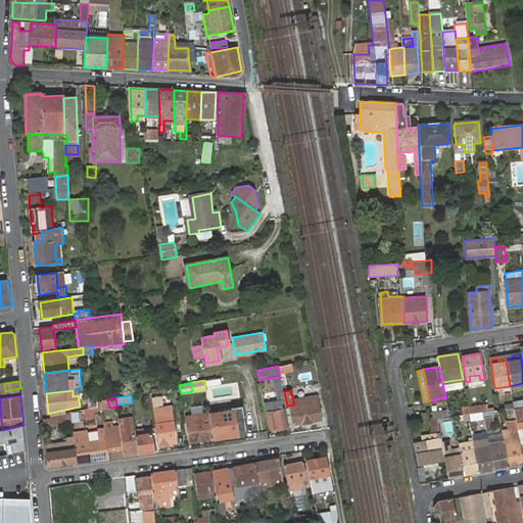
[(160,415),(159,412),(159,409),(163,409),(162,397),(153,398),(159,446),(170,445),(170,443),(177,442),(174,422),(172,413),(160,415)]
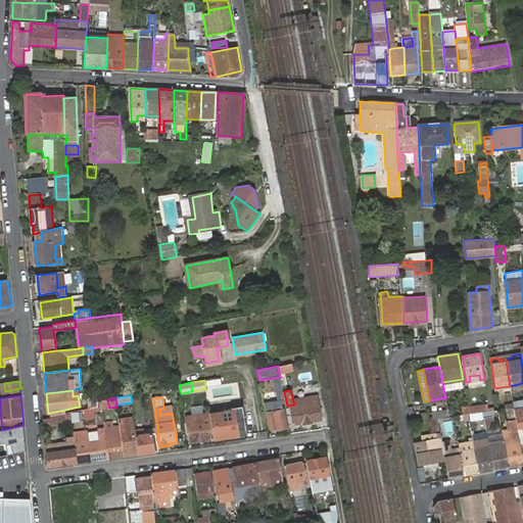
[(300,402),(300,401),(295,401),(296,406),(290,407),(293,423),(302,422),(302,423),(313,421),(313,420),(321,419),(319,402),(313,405),(312,397),(305,398),(306,400),(307,405),(300,406),(300,402)]
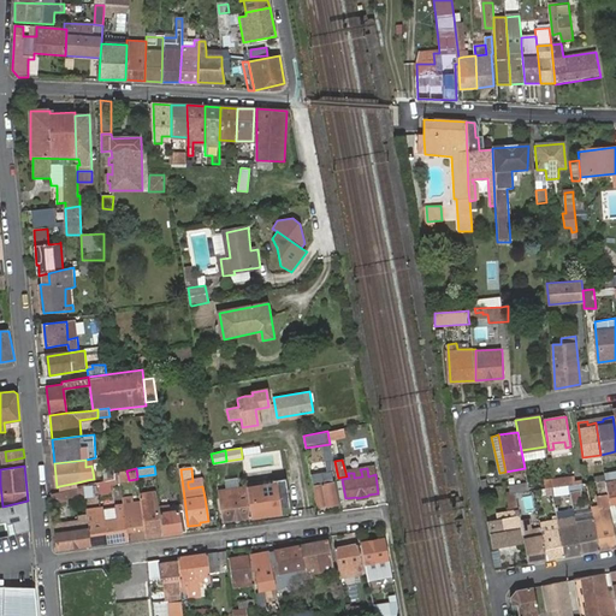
[(104,472),(106,483),(114,480),(114,473),(114,469),(104,472)]
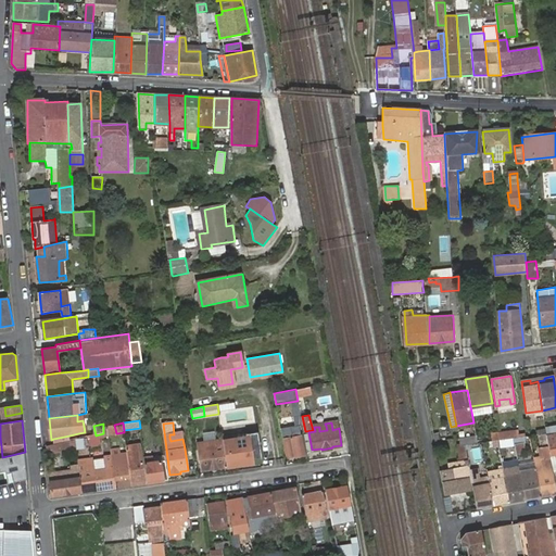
[(116,433),(114,425),(106,426),(108,436),(116,433)]
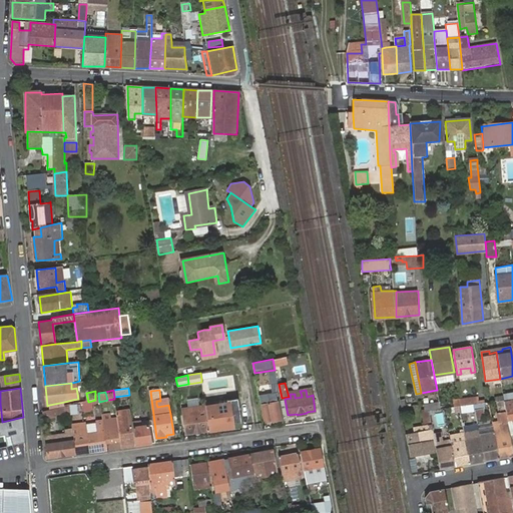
[(259,394),(264,421),(272,420),(272,419),(281,417),(277,396),(272,397),(271,392),(259,394)]
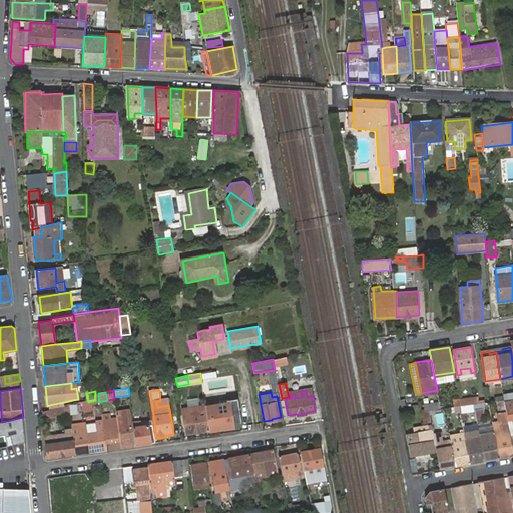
[(465,398),(467,405),(473,404),(482,403),(481,396),(465,398)]
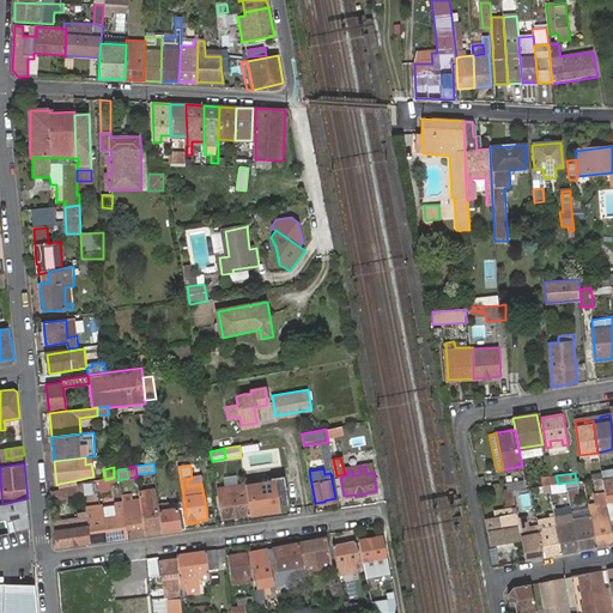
[(285,477),(244,481),(246,484),(249,515),(280,510),(280,508),(289,507),(285,477)]
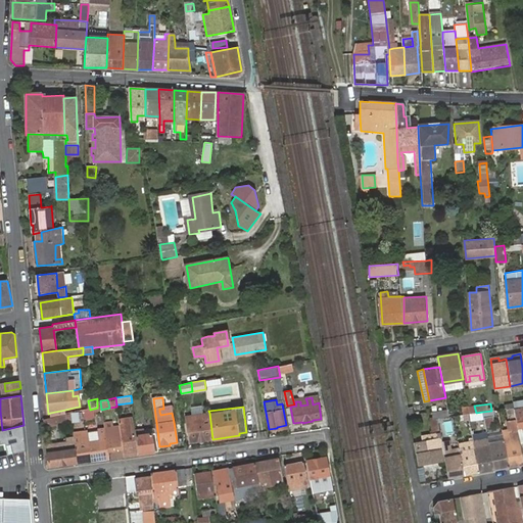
[(513,408),(506,409),(508,417),(515,416),(514,409),(513,408)]
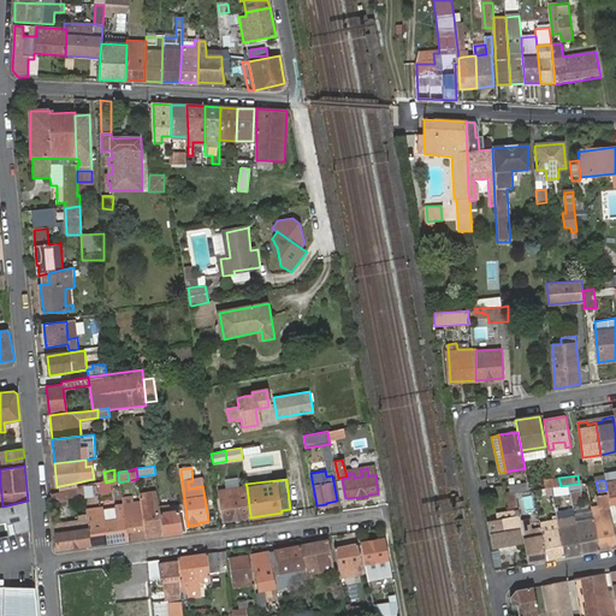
[(615,480),(605,481),(606,490),(608,493),(610,504),(615,502),(615,480)]
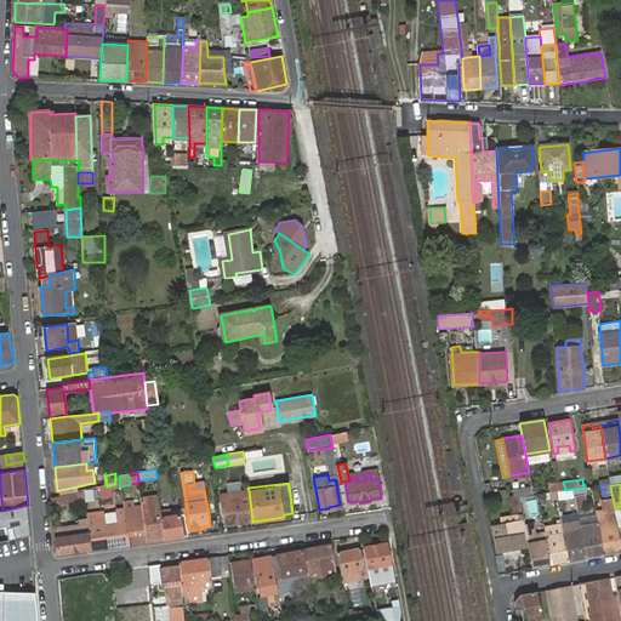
[(60,490),(60,497),(61,497),(79,493),(78,486),(60,490)]
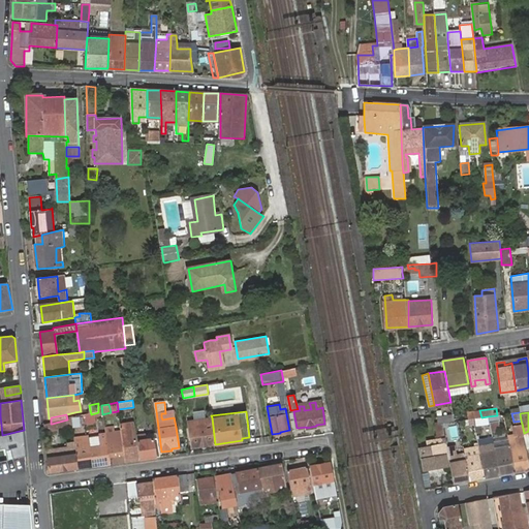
[(453,414),(437,415),(438,422),(435,422),(437,436),(444,435),(442,424),(455,422),(453,414)]
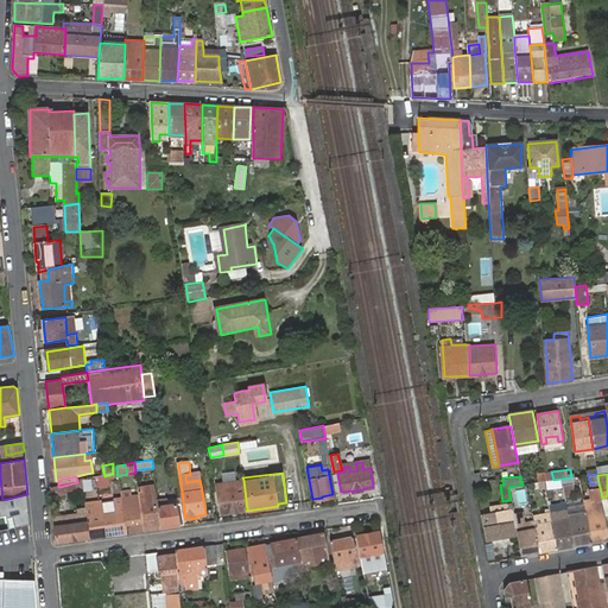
[(561,479),(563,488),(563,491),(574,489),(571,477),(561,479)]
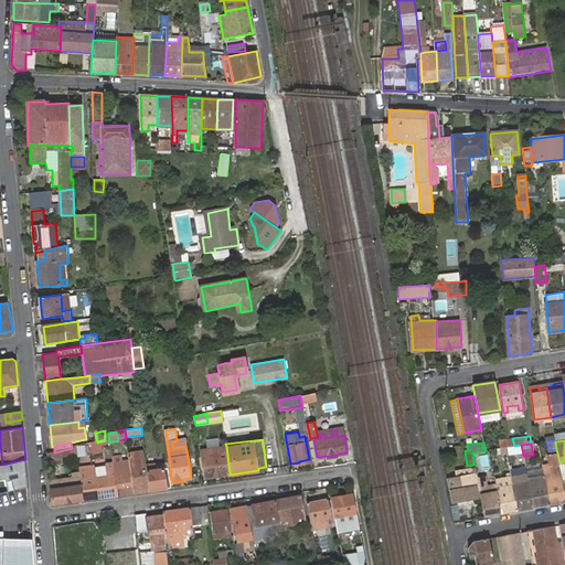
[(88,445),(78,447),(81,455),(89,452),(88,445)]
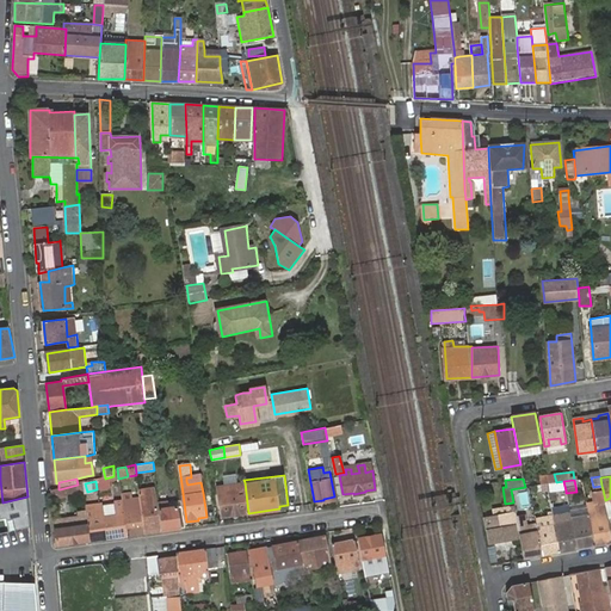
[(547,483),(548,491),(549,493),(566,491),(563,481),(556,482),(547,483)]
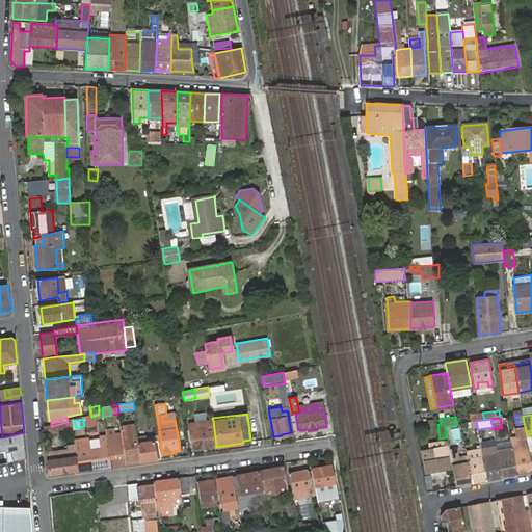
[(193,449),(216,447),(213,420),(189,424),(193,449)]
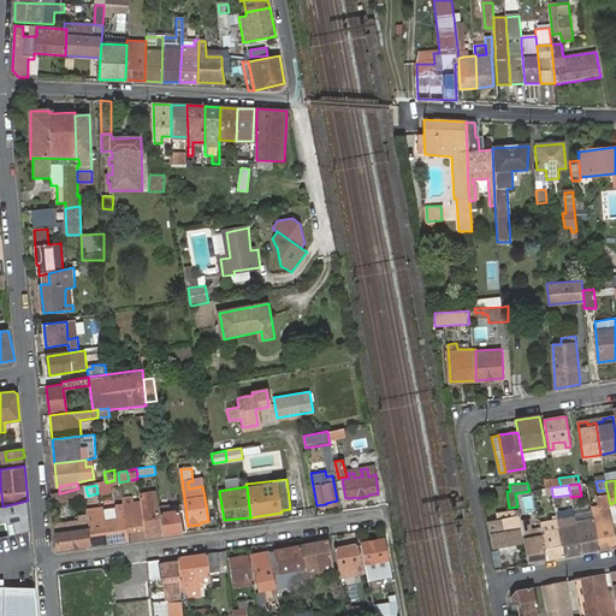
[(78,489),(60,493),(63,502),(80,498),(78,489)]
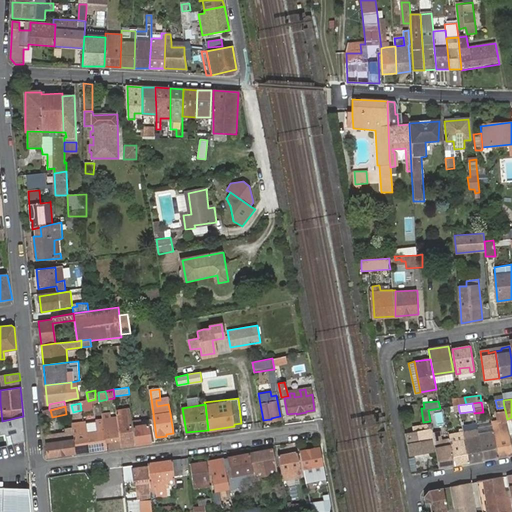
[(494,431),(499,458),(511,455),(511,446),(507,419),(505,410),(497,412),(496,412),(498,421),(492,422),(493,426),(494,431)]
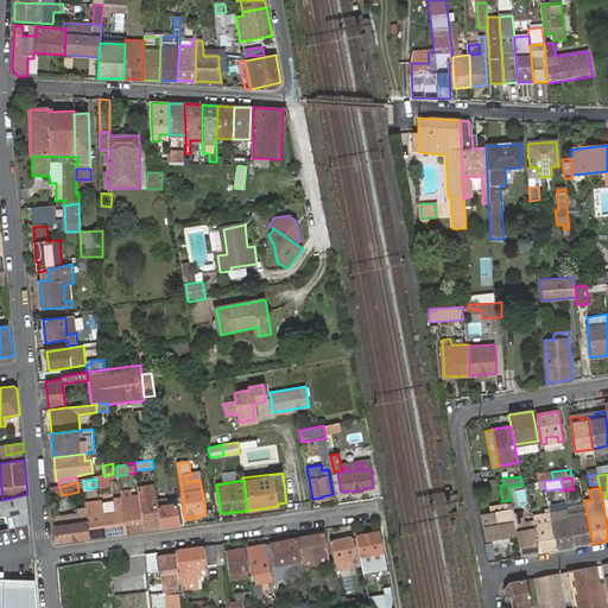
[(145,531),(159,529),(154,489),(139,492),(139,494),(145,531)]
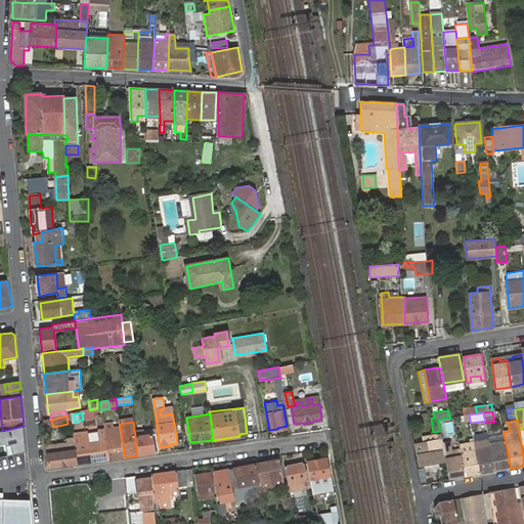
[(0,445),(6,444),(8,456),(26,452),(24,426),(2,431),(0,431),(0,445)]
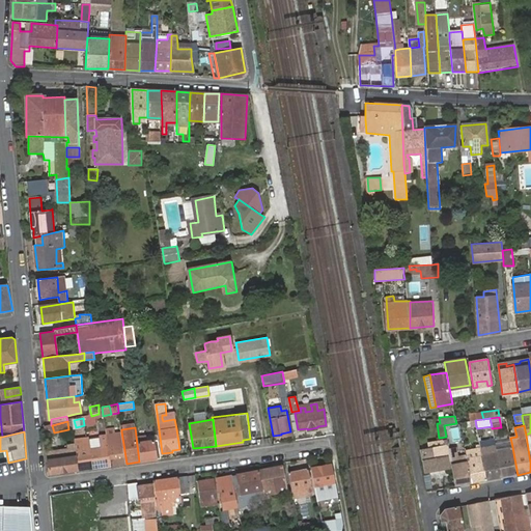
[(111,466),(127,464),(121,431),(106,434),(106,436),(111,466)]
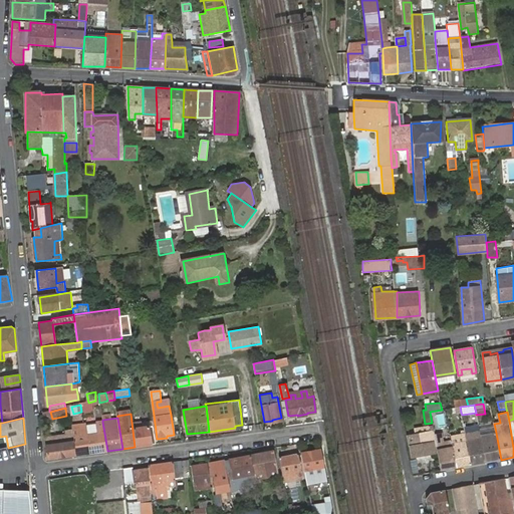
[(156,444),(153,421),(142,422),(142,428),(134,429),(137,447),(156,444)]
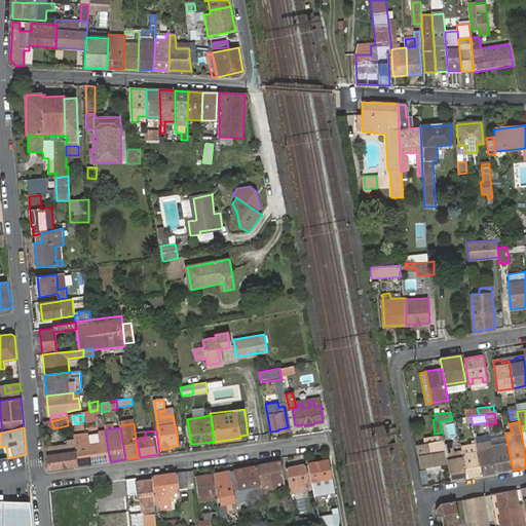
[(75,443),(77,465),(91,463),(89,446),(88,431),(74,433),(75,443)]
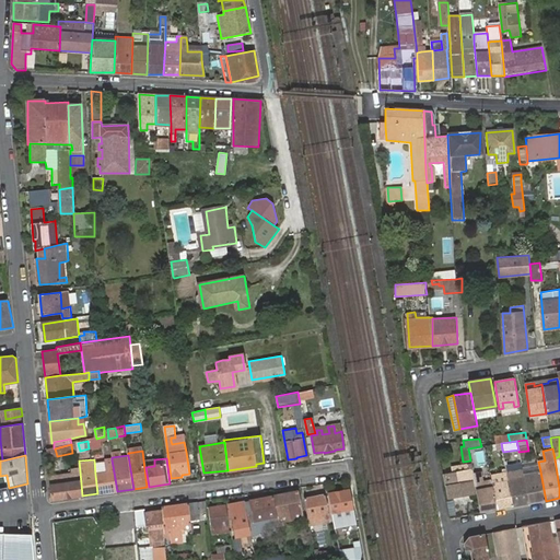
[(97,493),(117,491),(112,459),(106,461),(107,473),(95,475),(97,493)]
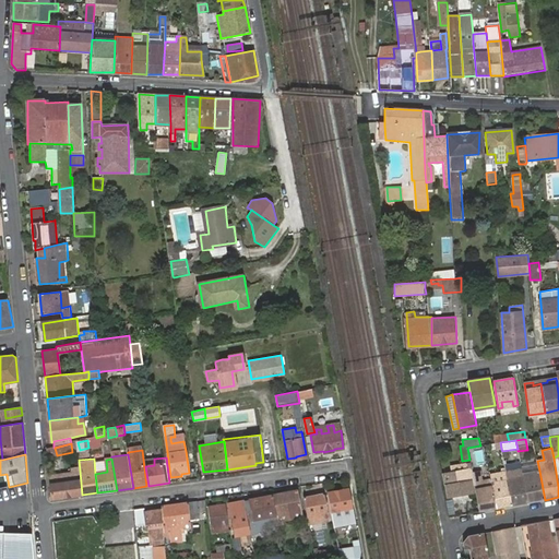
[(471,489),(475,489),(472,473),(471,463),(466,464),(466,462),(450,464),(451,473),(444,474),(449,496),(472,492),(471,489)]
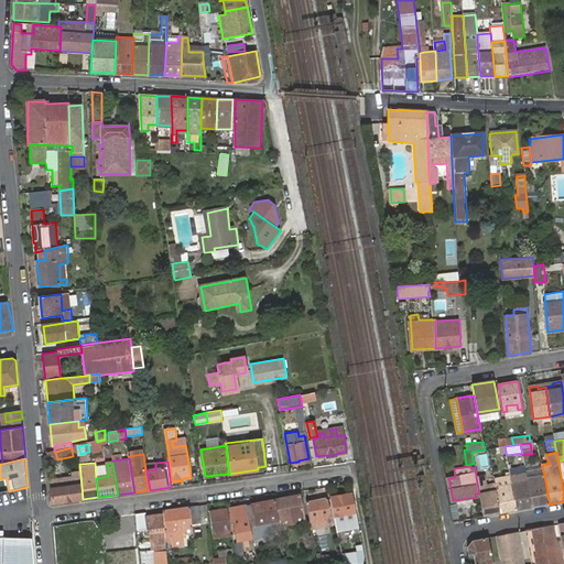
[(509,468),(510,476),(525,473),(524,466),(509,468)]
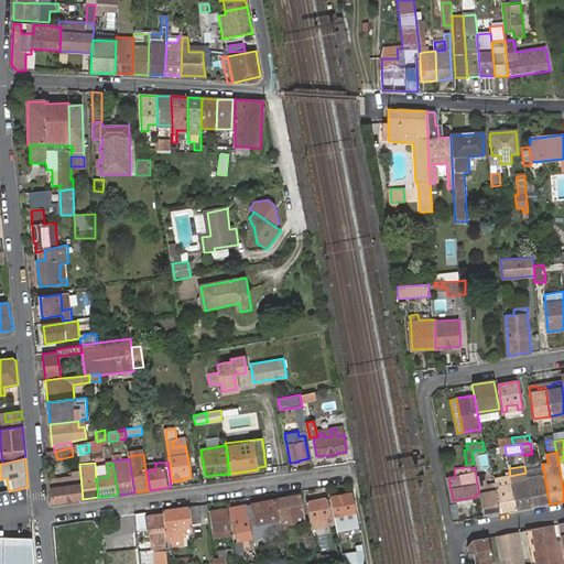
[(511,483),(517,510),(533,507),(527,477),(525,473),(510,476),(511,483)]
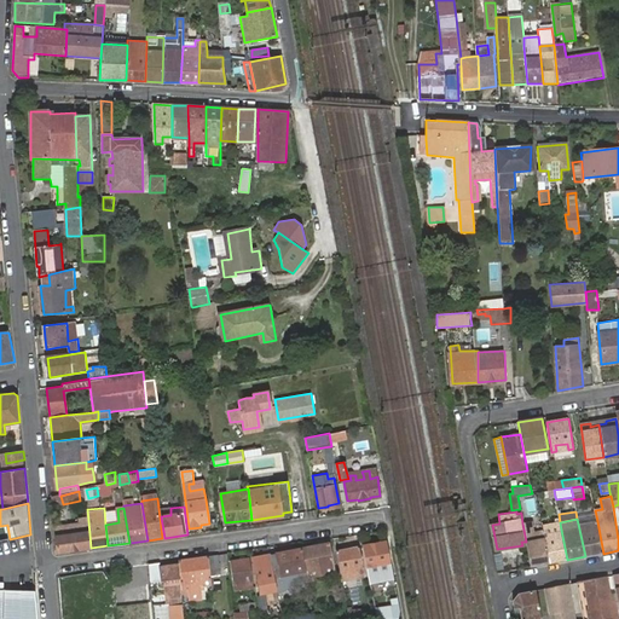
[(88,521),(55,526),(58,554),(91,548),(88,521)]
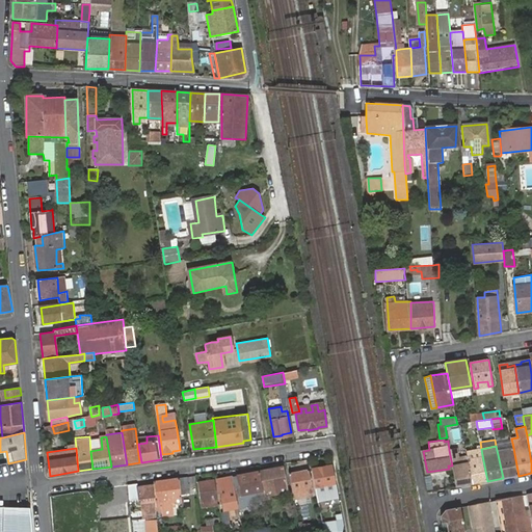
[(452,466),(456,487),(473,484),(467,456),(459,458),(457,448),(454,449),(449,450),(452,466)]
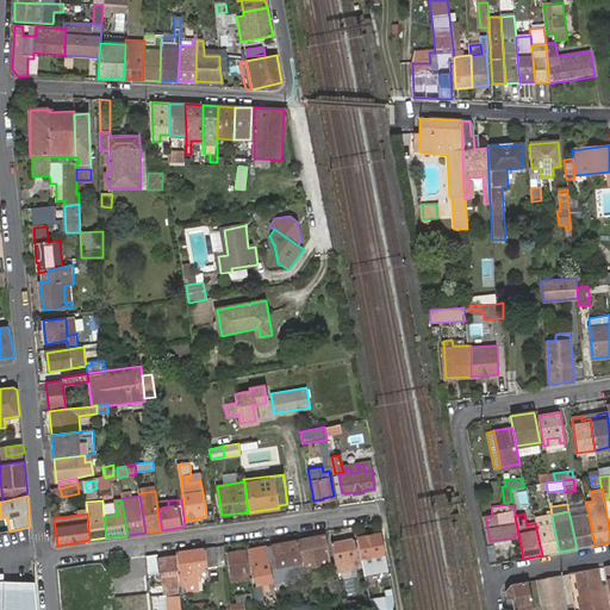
[(570,516),(577,548),(595,546),(589,514),(570,516)]
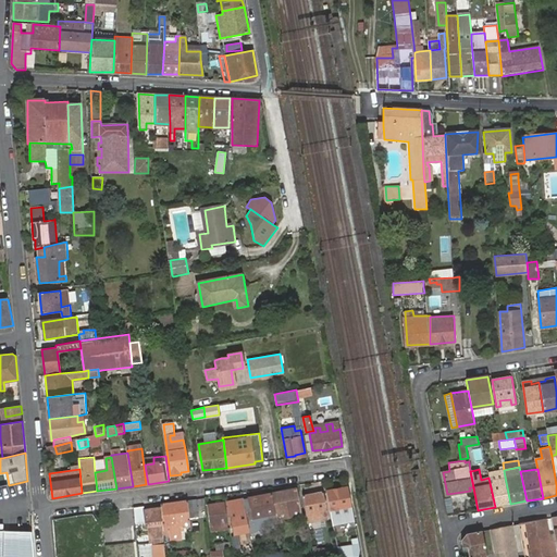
[(489,478),(495,507),(510,504),(505,477),(500,478),(499,475),(489,478)]
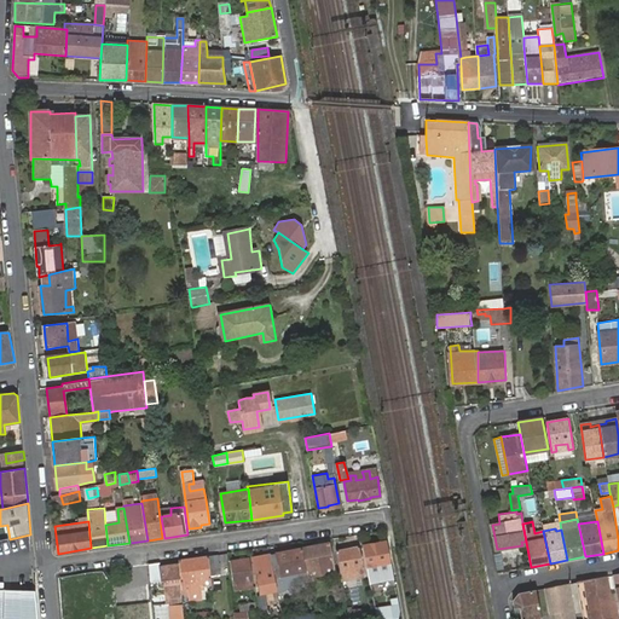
[(330,542),(304,548),(308,576),(312,574),(311,568),(334,563),(330,542)]
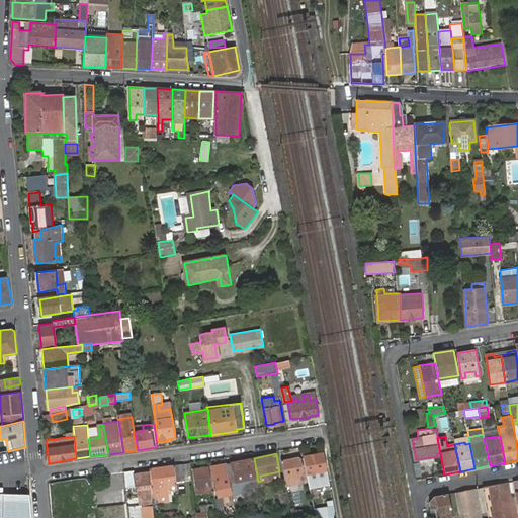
[(323,453),(304,456),(308,481),(328,478),(323,453)]
